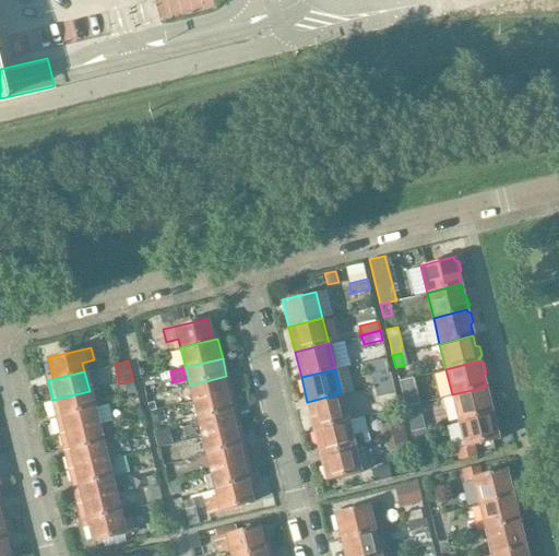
[(372,385),(372,386),(392,381),(390,371),(371,376),(373,385),(372,385)]
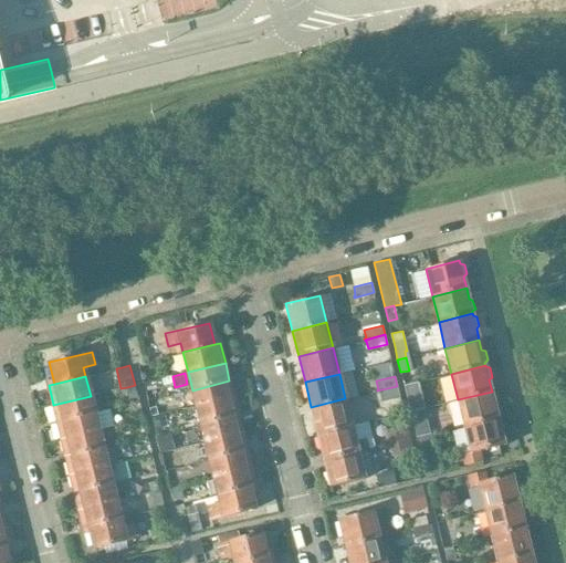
[(161,378),(143,384),(144,391),(164,385),(161,378)]
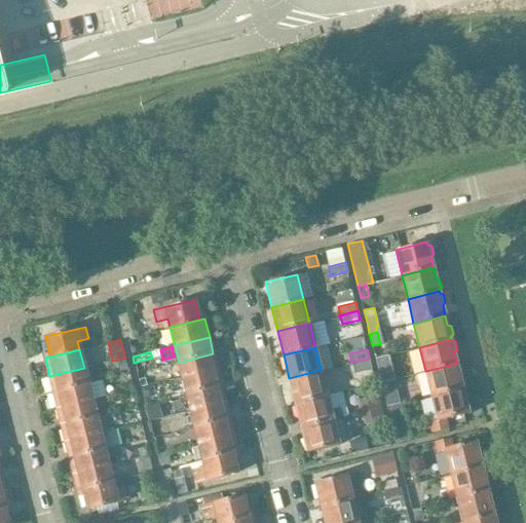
[(213,353),(179,363),(182,377),(217,369),(213,353)]
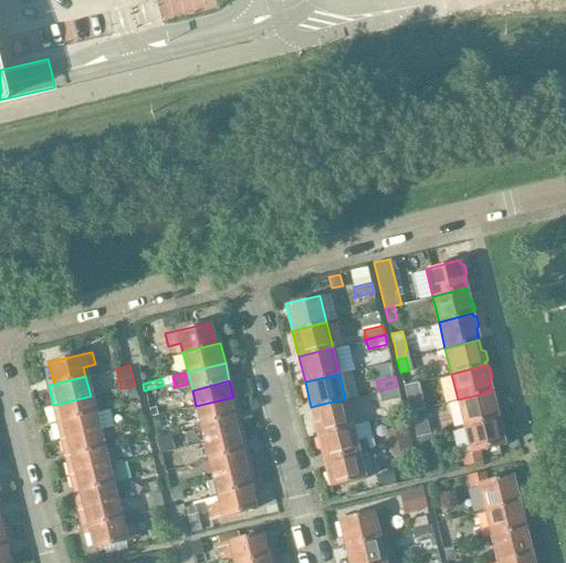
[(135,385),(127,387),(130,397),(137,396),(135,385)]
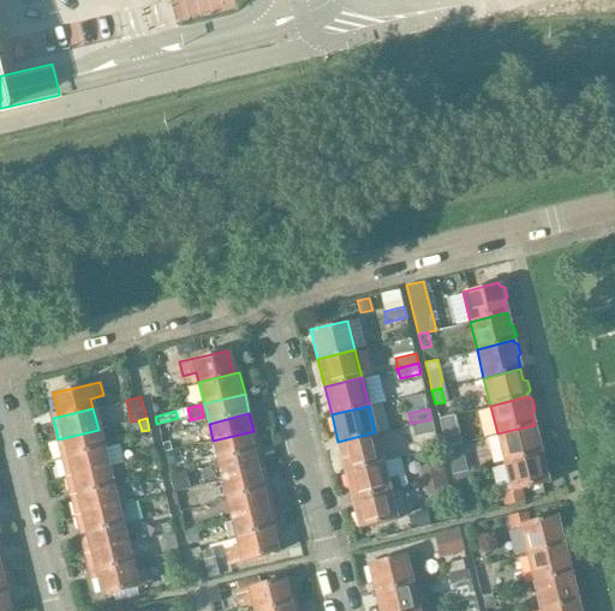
[(431,419),(410,424),(410,426),(412,425),(415,435),(434,430),(431,419)]
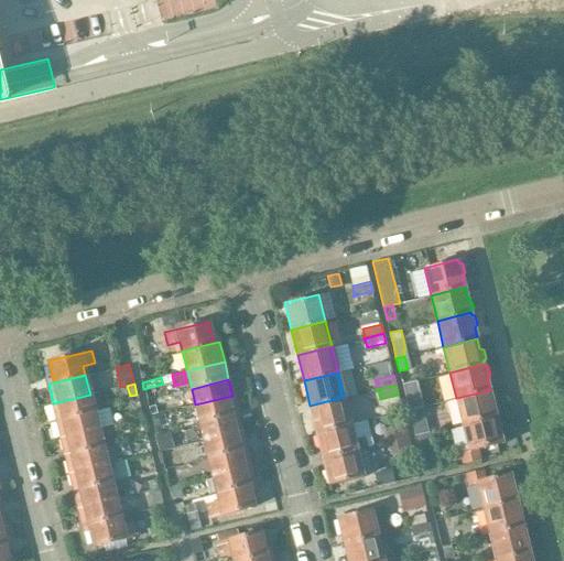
[(490,390),(456,398),(462,423),(496,414),(496,413),(498,410),(496,401),(492,400),(490,390)]
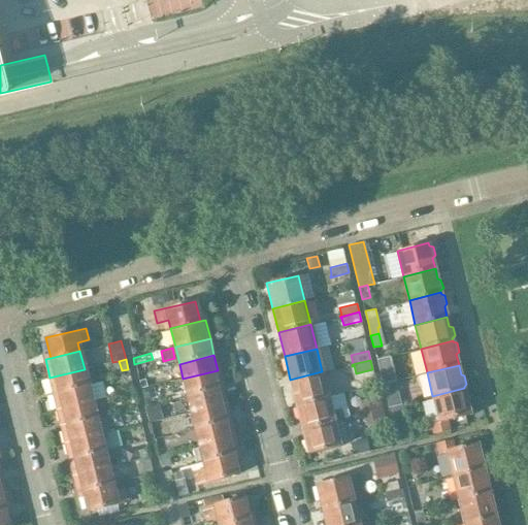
[(85,369),(50,378),(54,394),(89,386),(85,369)]
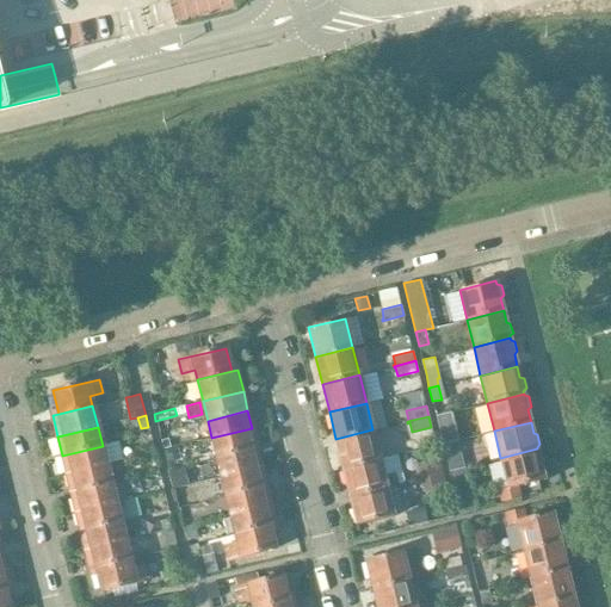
[(252,428),(211,438),(217,458),(257,448),(252,428)]
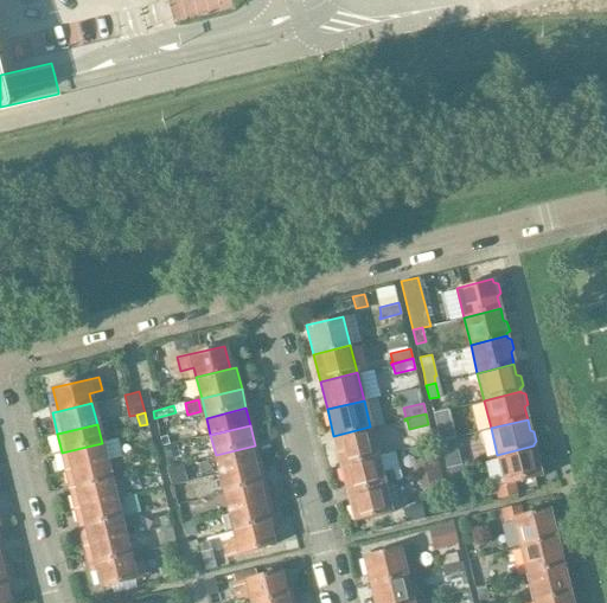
[(370,427),(333,436),(340,464),(377,455),(370,427)]
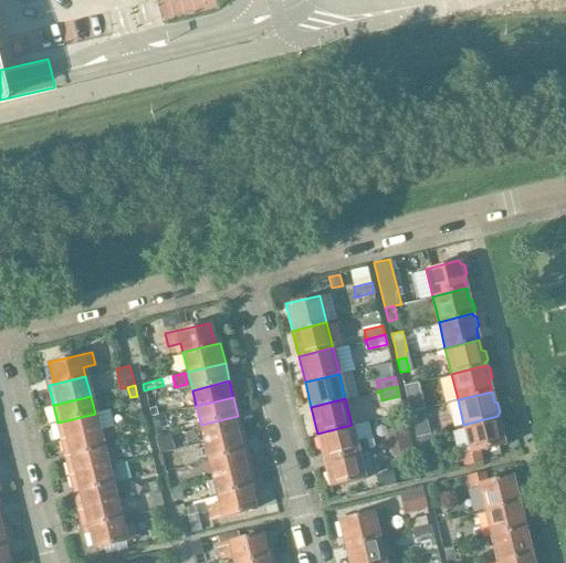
[(404,413),(387,417),(392,441),(410,437),(408,428),(404,413)]
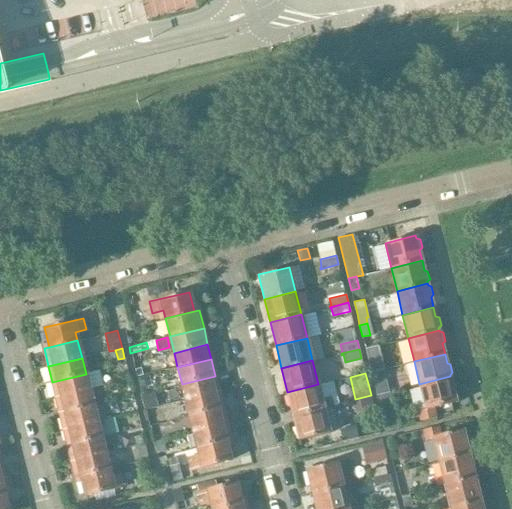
[(86,374),(52,382),(56,397),(89,389),(86,374)]
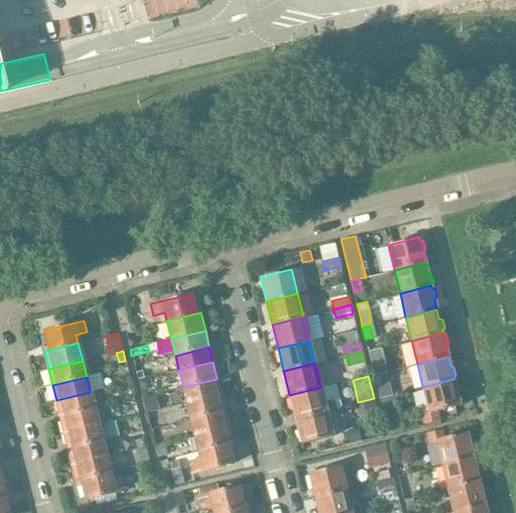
[(149,377),(137,380),(140,390),(147,388),(150,382),(149,377)]
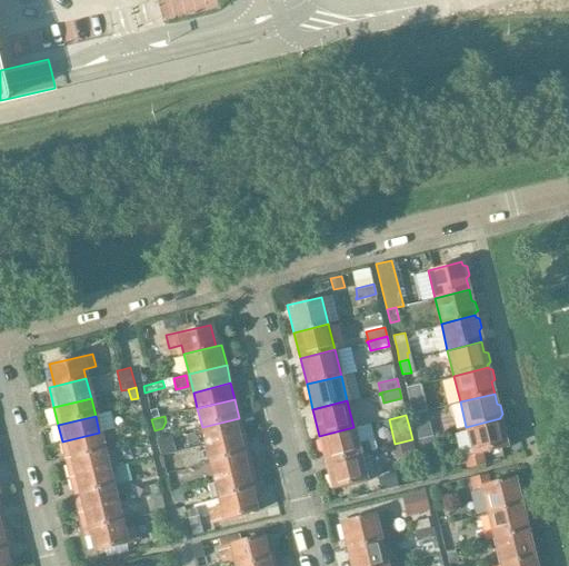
[(239,418),(202,427),(206,445),(243,436),(239,418)]
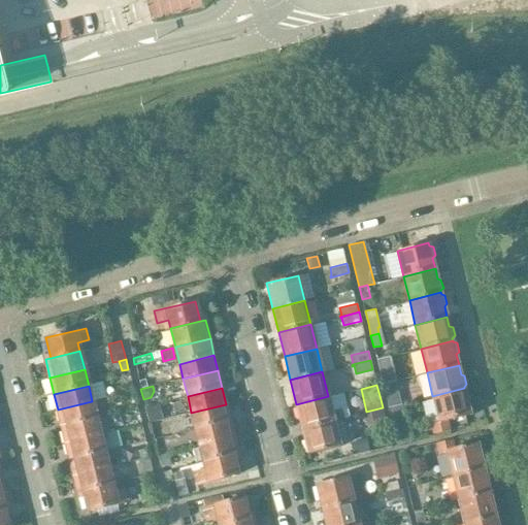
[(397,388),(385,391),(388,406),(401,403),(397,388)]
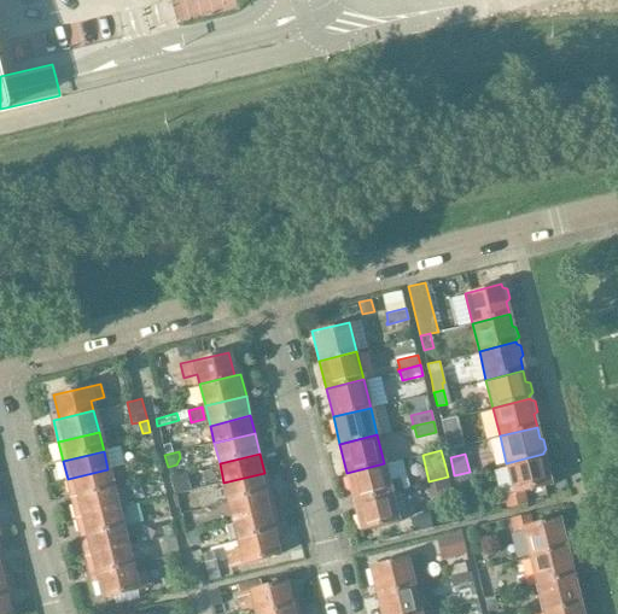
[(551,484),(547,471),(551,467),(548,457),(544,456),(543,454),(506,463),(513,492),(503,495),(506,506),(528,502),(525,490),(551,484)]
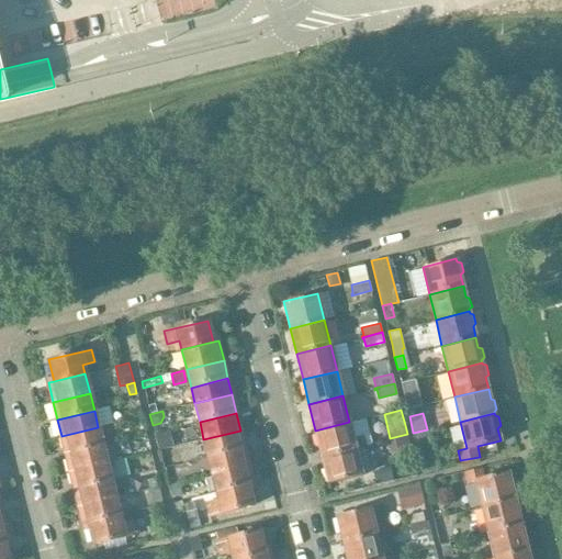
[(349,422),(315,431),(322,456),(356,447),(349,422)]
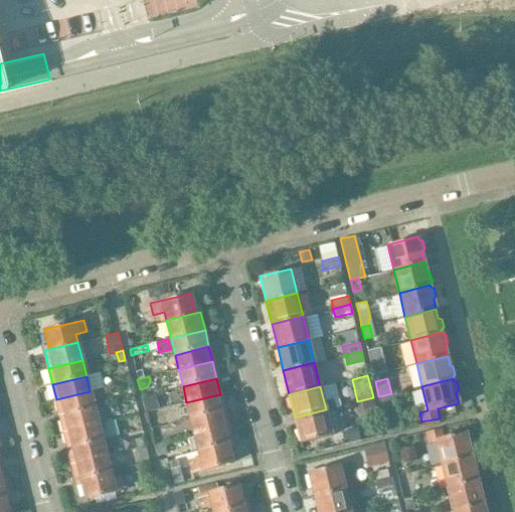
[(90,391),(56,399),(60,416),(94,408),(90,391)]
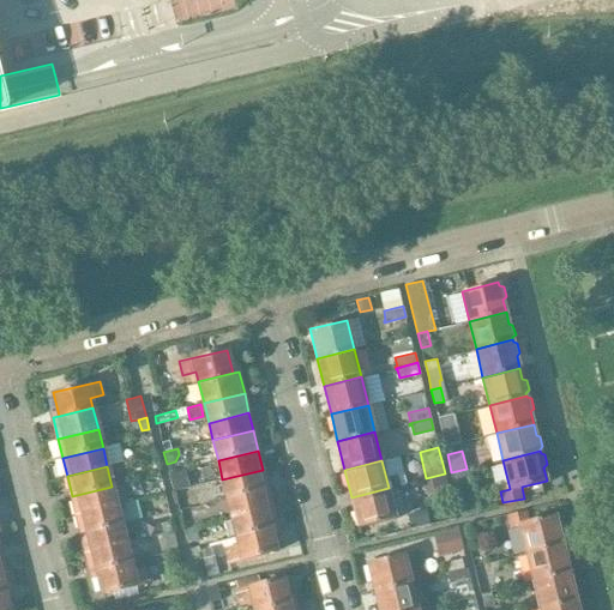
[(184,469),(169,472),(174,491),(188,488),(184,469)]
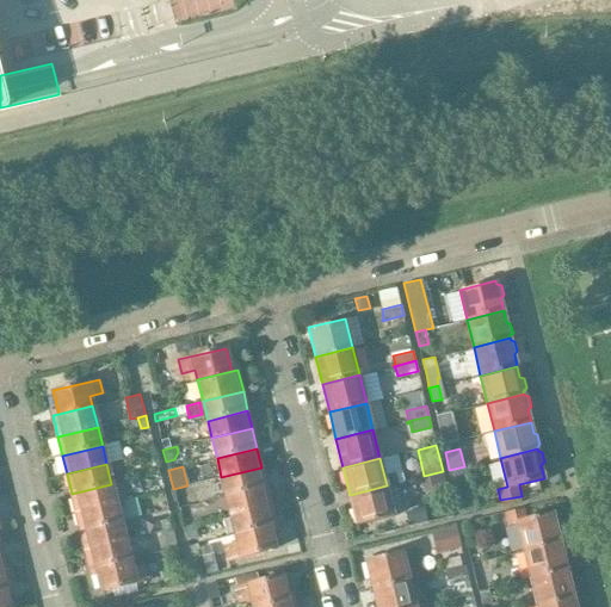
[(261,468),(221,477),(226,495),(266,487),(261,468)]
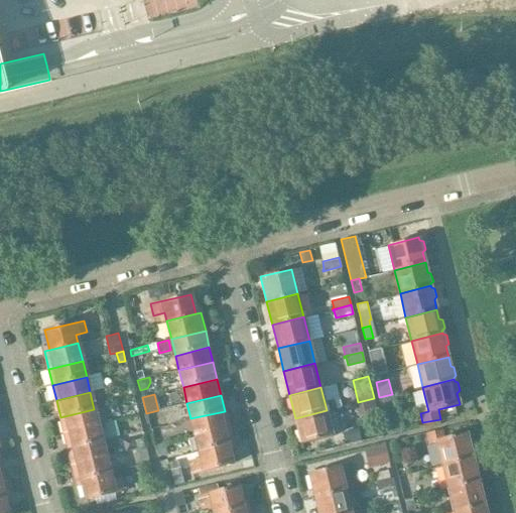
[(377,411),(374,398),(358,402),(356,403),(359,415),(377,411)]
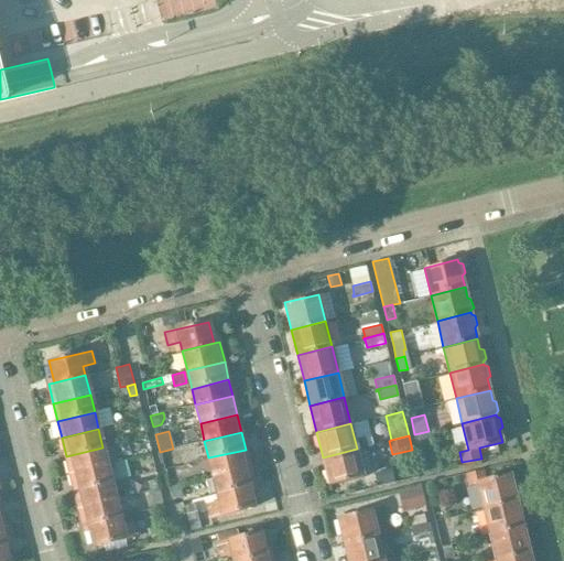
[(102,448),(66,456),(71,474),(107,465),(102,448)]
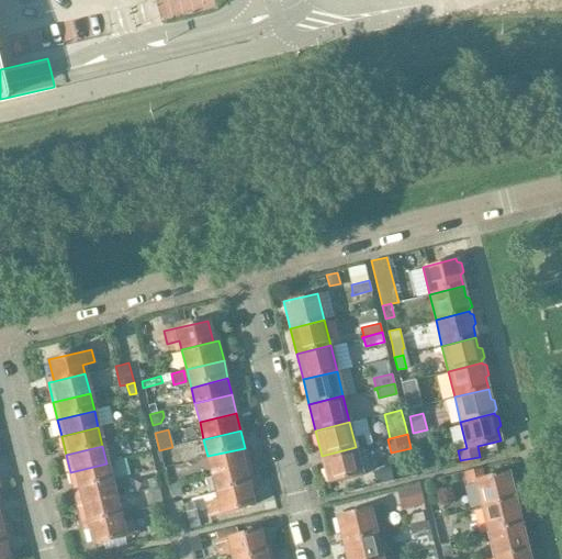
[(356,447),(322,456),(328,482),(362,473),(356,447)]
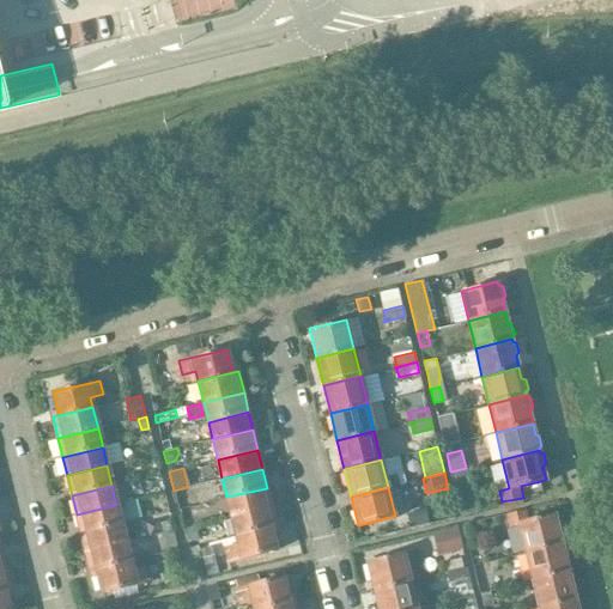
[(267,488),(226,497),(231,516),(272,506),(267,488)]
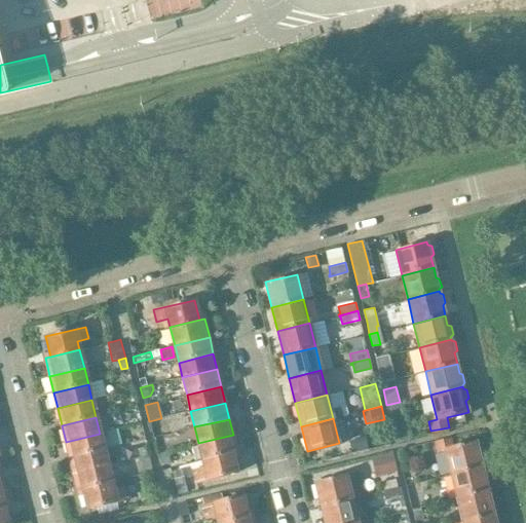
[(100,434),(66,442),(69,457),(104,449),(100,434)]
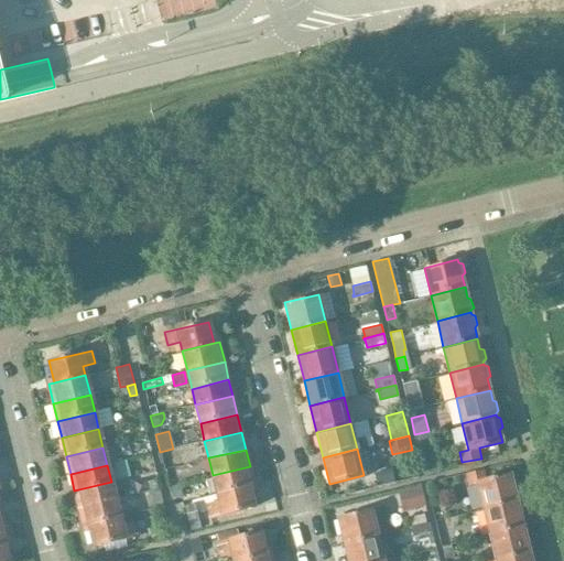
[(250,466),(213,475),(217,492),(248,485),(248,484),(253,483),(250,466)]
